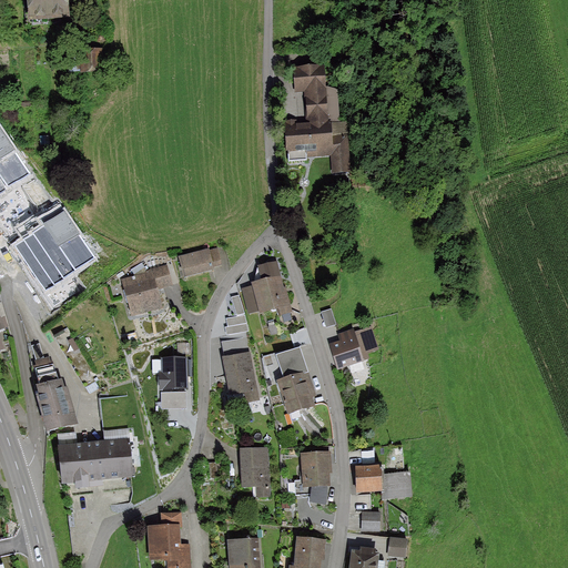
[(23,0),(26,21),(64,19),(62,0),(23,0)]
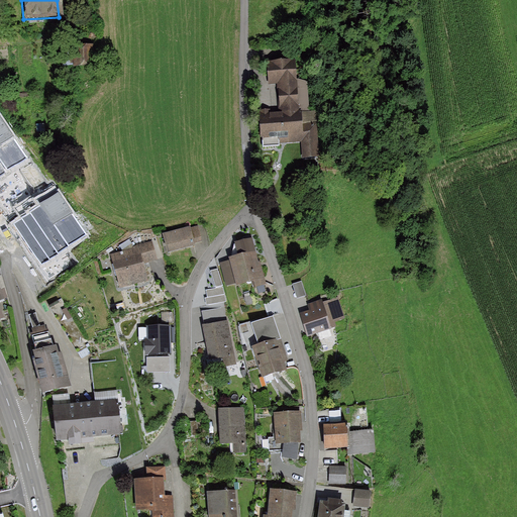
[(86,46),(75,46),(75,59),(86,59),(86,46)]
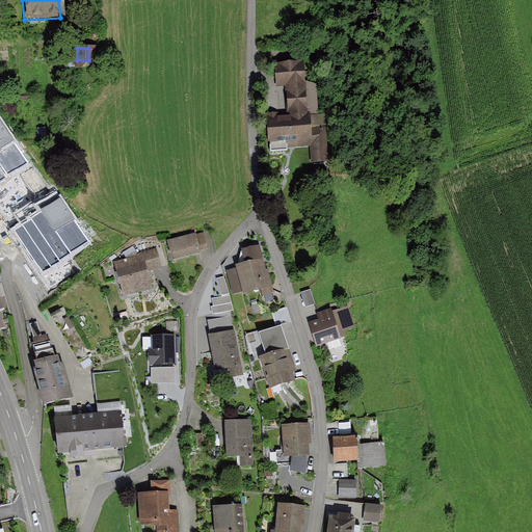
[(273,112),(266,112),(266,148),(283,148),(283,136),(308,136),(308,158),(322,158),(322,128),(307,128),(306,62),(273,62),(273,80),(285,80),(286,115),(273,115),(273,112)]
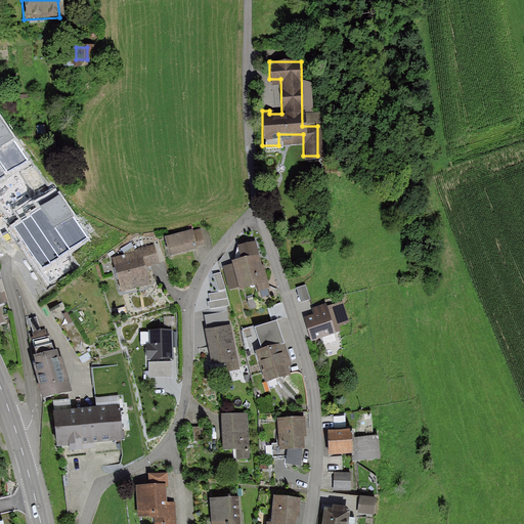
[(0,180),(14,170),(29,161),(0,120),(0,180)]
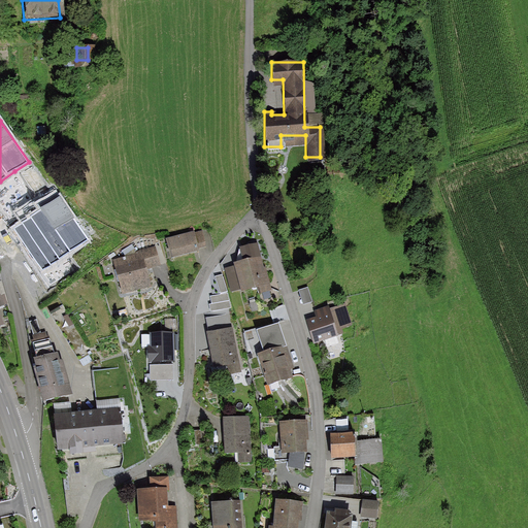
[(39,197),(35,200),(14,171),(0,182),(0,203),(10,219),(17,213),(23,223),(45,207),(39,197)]
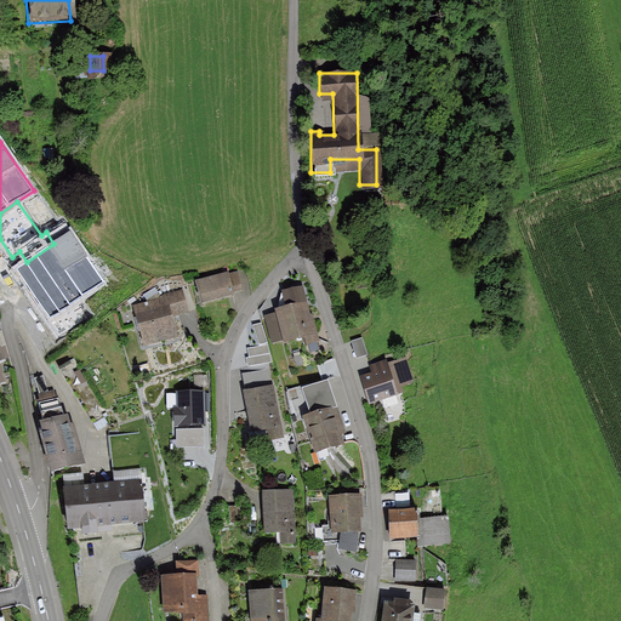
[(106,283),(70,232),(53,244),(27,262),(13,271),(58,336),(89,315),(78,301),(106,283)]
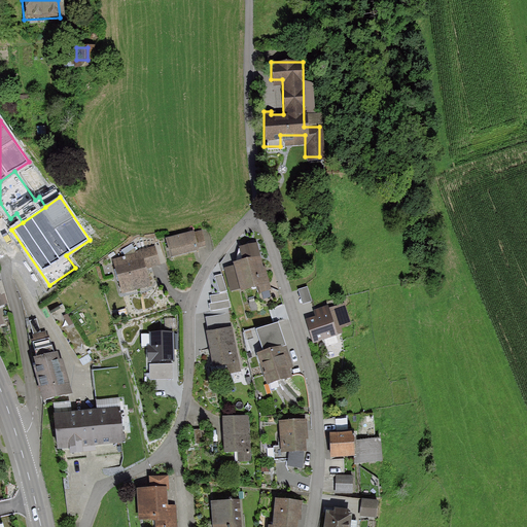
[(199,227),(165,238),(170,255),(204,245),(199,227)]
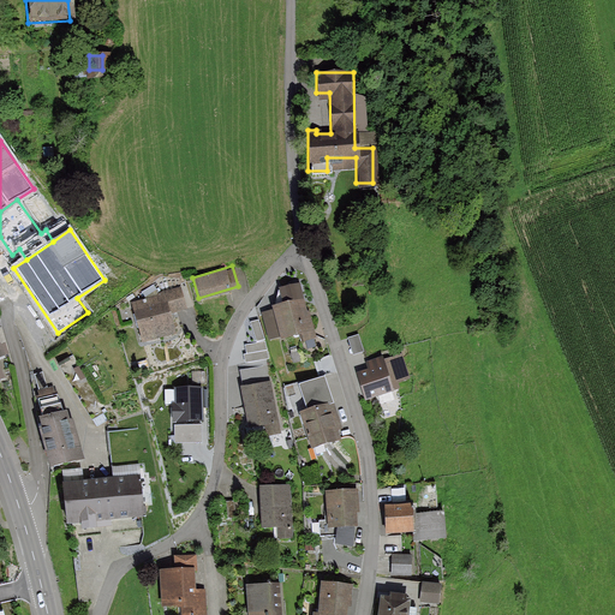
[(165,314),(185,306),(179,287),(129,303),(141,341),(169,332),(165,314)]
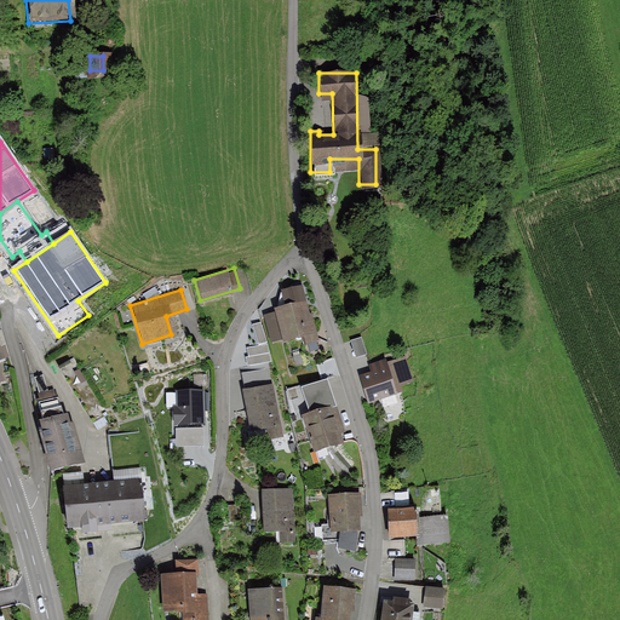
[(308,346),(317,343),(303,302),(274,311),(283,340),(303,333),(308,346)]
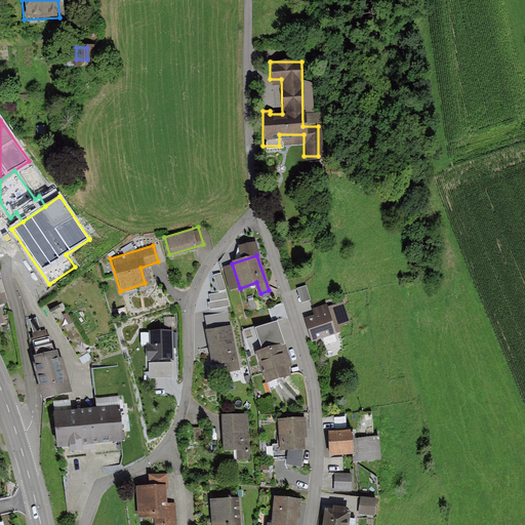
[(228,288),(221,271),(215,273),(220,290),(228,288)]
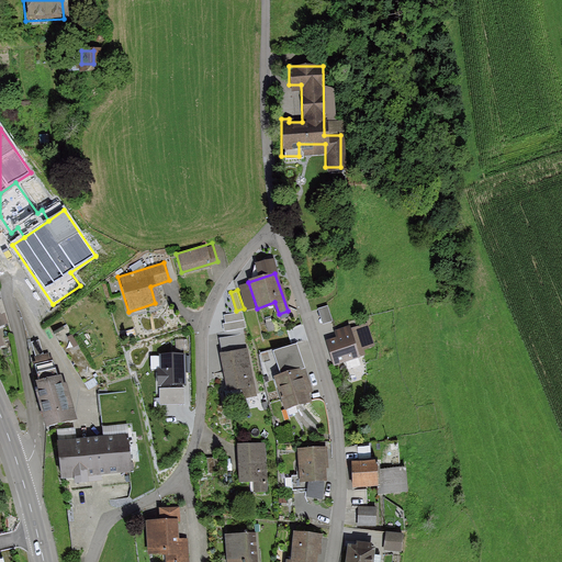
[(317,310),(323,325),(333,322),(327,306),(317,310)]
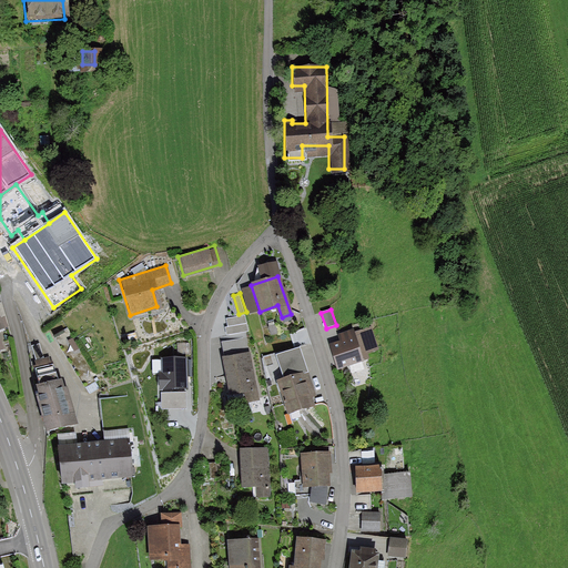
[(0,351),(6,348),(0,334),(7,332),(6,328),(9,326),(6,316),(1,318),(0,315),(0,351)]
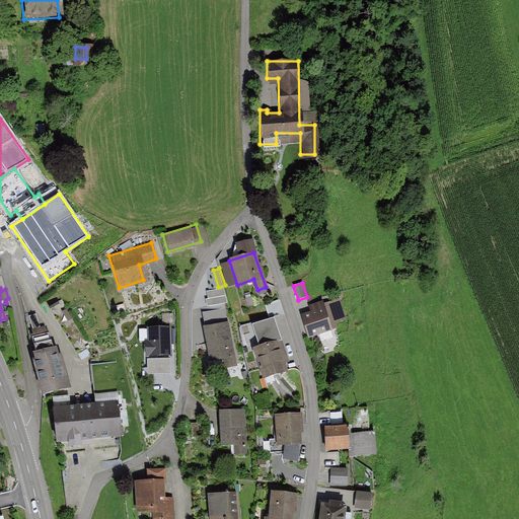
[(222,288),(208,289),(209,304),(224,303),(222,288)]
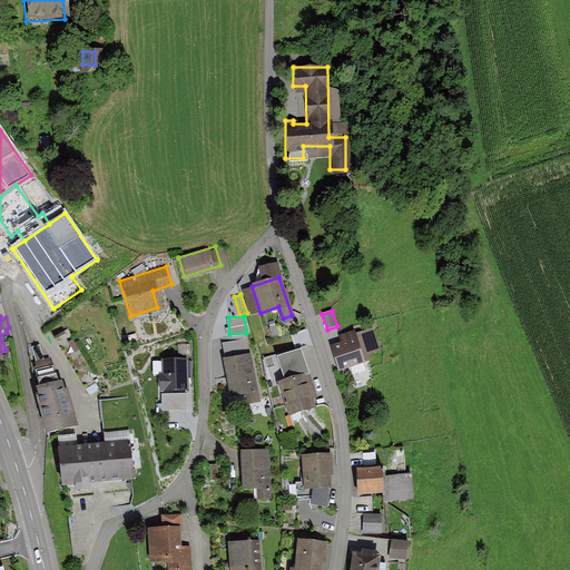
[(67,328),(53,336),(86,390),(99,381),(67,328)]
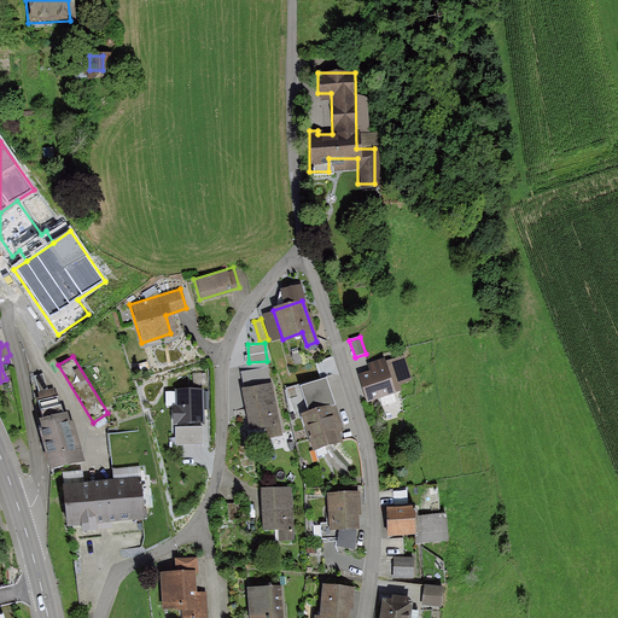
[(372,374),(359,378),(367,404),(395,396),(392,388),(410,382),(403,356),(369,367),(372,374)]
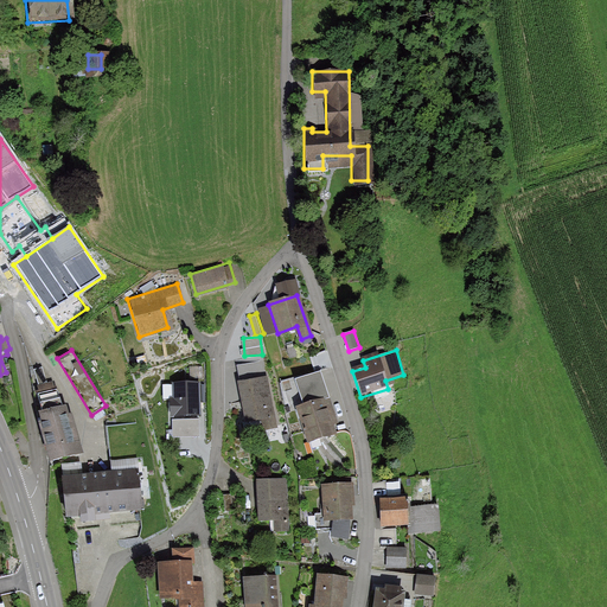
[(240,362),(240,372),(250,372),(249,362),(240,362)]
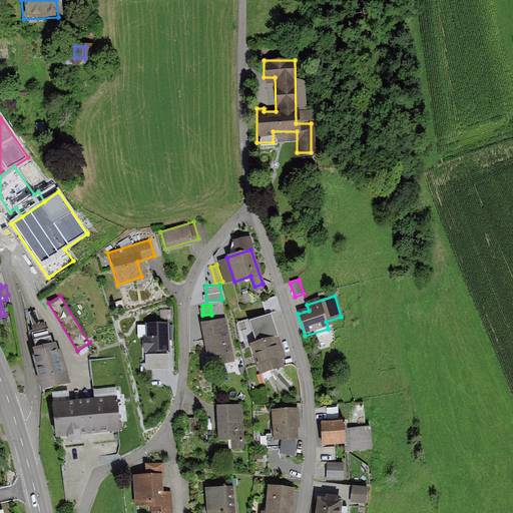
[(41,390),(70,382),(61,349),(59,350),(56,342),(52,343),(51,336),(50,336),(47,327),(45,322),(39,324),(35,311),(29,313),(32,325),(33,329),(30,330),(35,346),(32,347),(34,355),(31,355),(41,390)]
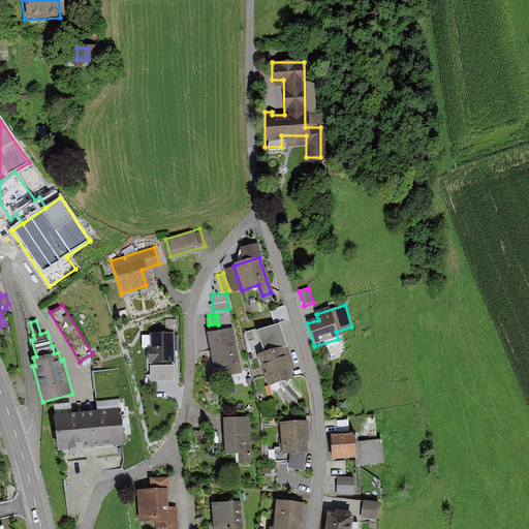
[(151,325),(159,351),(173,346),(164,321),(151,325)]
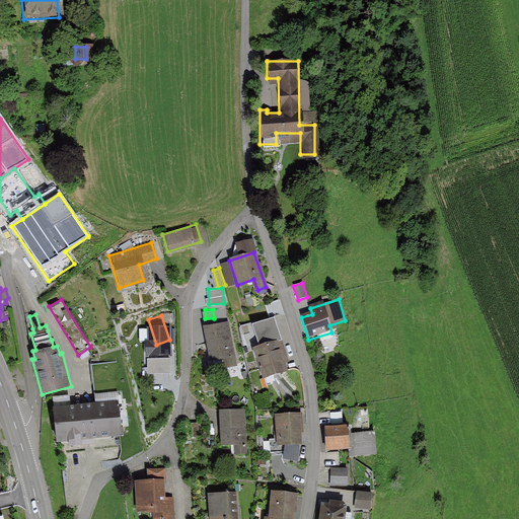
[(225,364),(235,362),(225,318),(201,323),(209,357),(223,354),(225,364)]
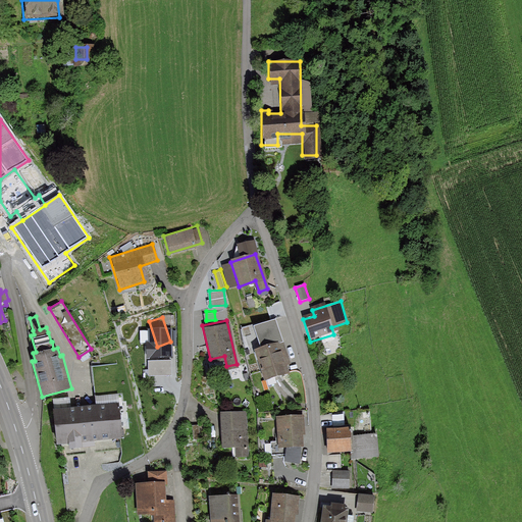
[(261,351),(254,353),(263,380),(289,372),(279,345),(283,344),(276,320),(254,327),(261,351)]
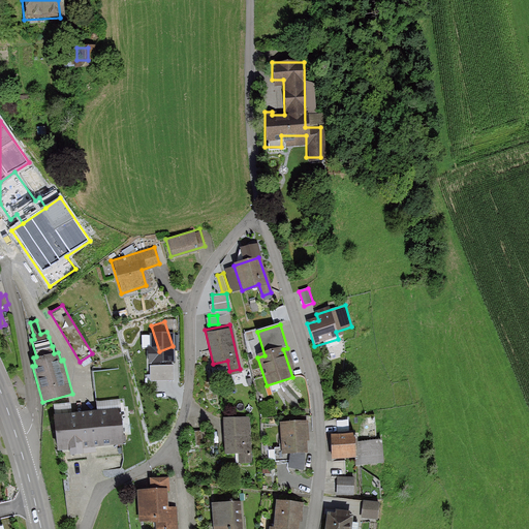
[(152,378),(174,378),(173,361),(159,361),(159,370),(152,371),(152,378)]
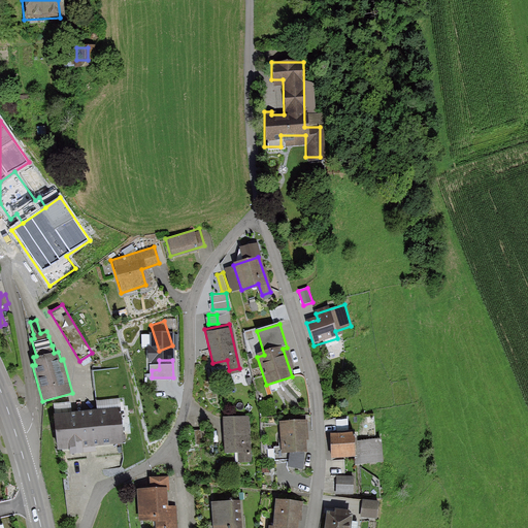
[(120,397),(96,400),(97,408),(72,411),(71,401),(54,403),(55,413),(53,413),(57,450),(71,449),(71,454),(96,452),(95,446),(125,443),(120,397)]
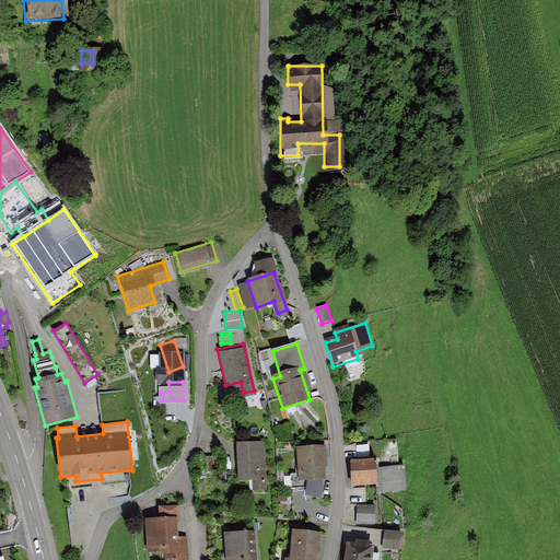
[(254,487),(261,487),(261,440),(237,441),(237,475),(254,476),(254,487)]
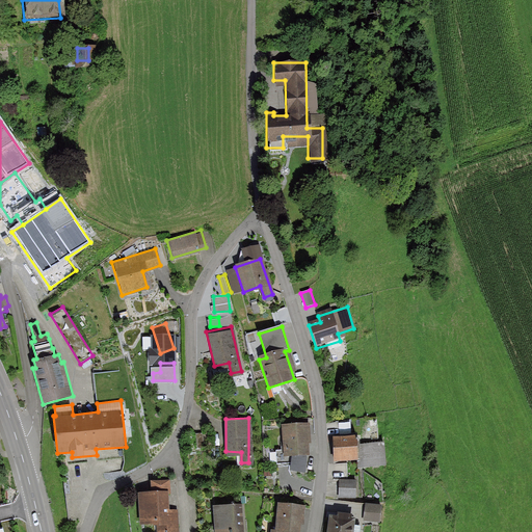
[(310,426),(286,426),(287,441),(282,441),(281,450),(293,451),(294,471),(308,471),(307,435),(311,435),(310,426)]
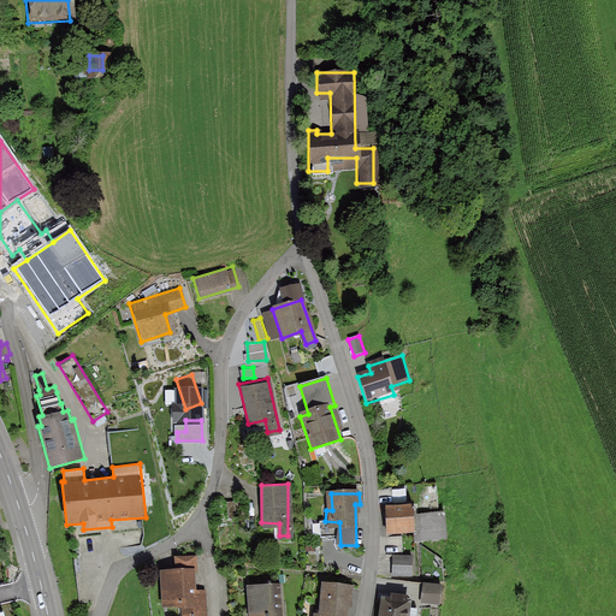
[(394,504),(384,504),(384,533),(409,533),(409,510),(394,510),(394,504)]
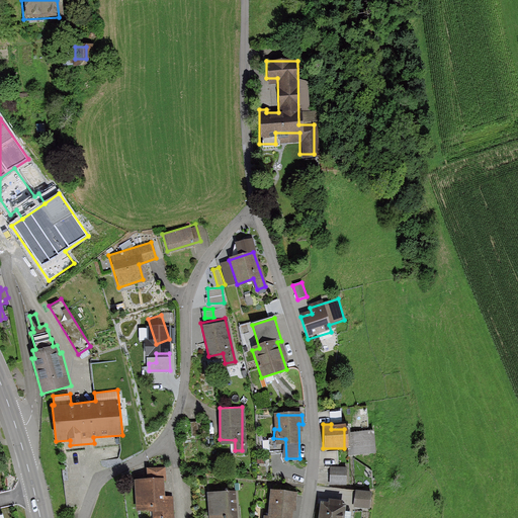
[(373,427),(347,429),(349,455),(374,454),(373,427)]
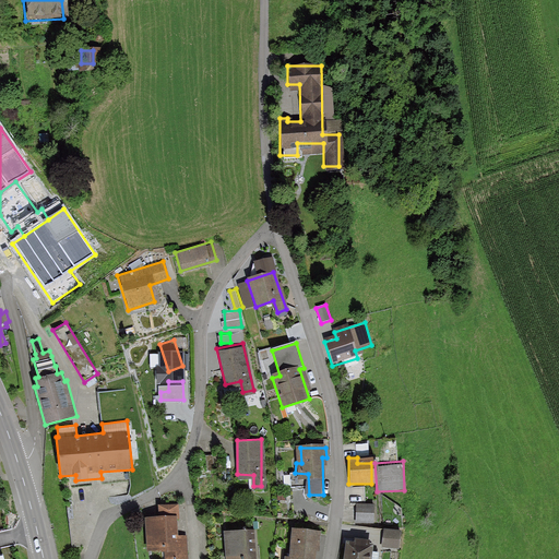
[(371,522),(372,507),(355,506),(354,521),(371,522)]
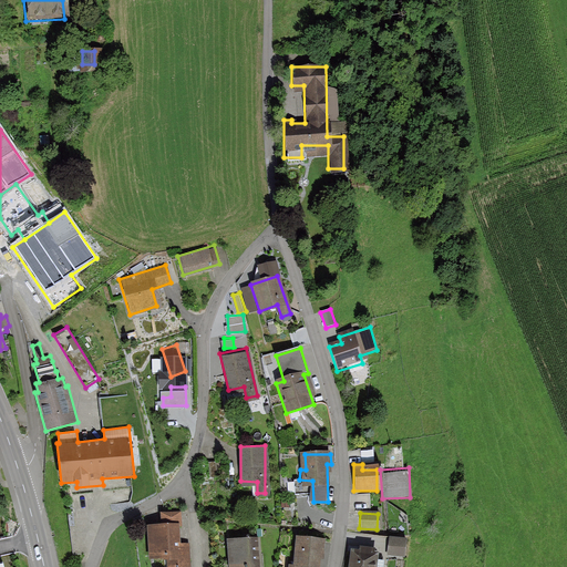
[(176,566),(185,566),(185,547),(175,546),(175,528),(151,528),(151,557),(176,556),(176,566)]
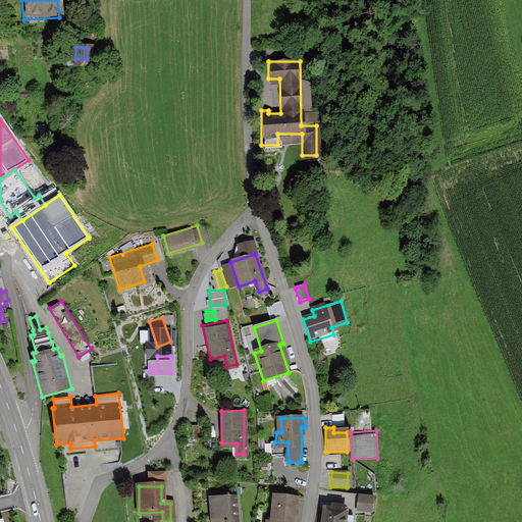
[(374,497),(358,494),(356,511),(372,513),(374,497)]
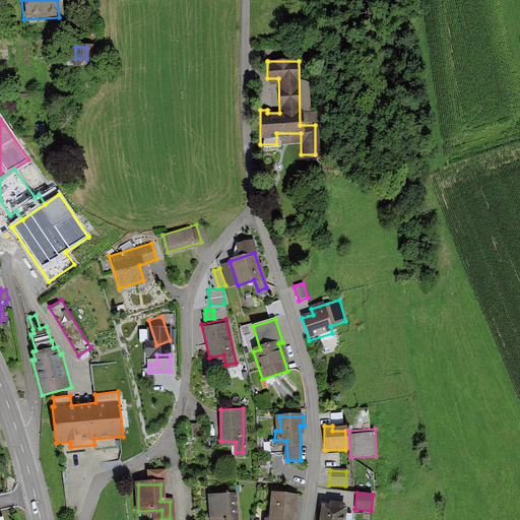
[(294,519),(296,497),(273,495),(270,519),(294,519)]
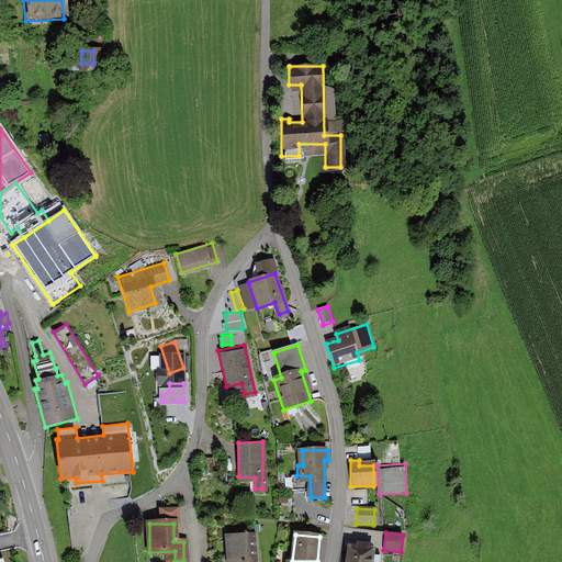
[(254,561),(255,557),(251,557),(253,537),(229,538),(229,561),(254,561)]
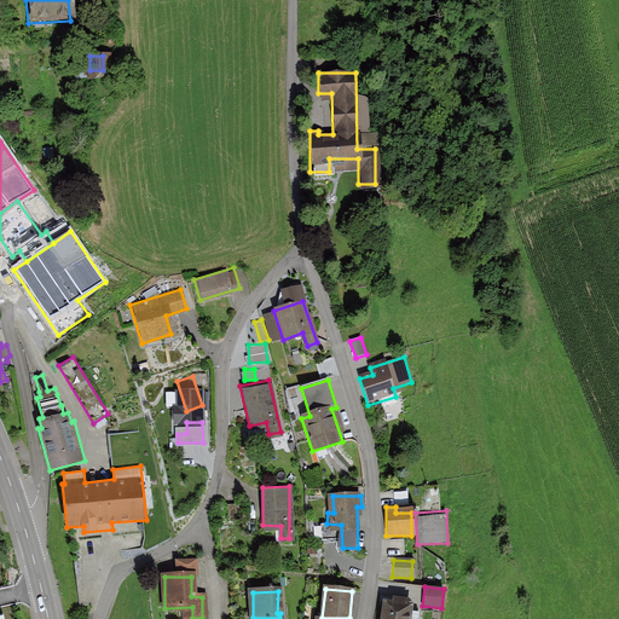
[(379,618),(416,618),(417,614),(408,613),(408,606),(381,602),(379,618)]
